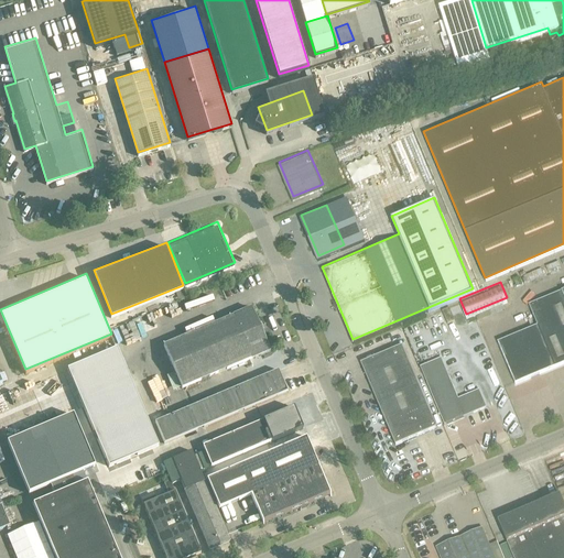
[(563,285),(529,301),(537,320),(497,337),(514,379),(563,358),(563,285)]
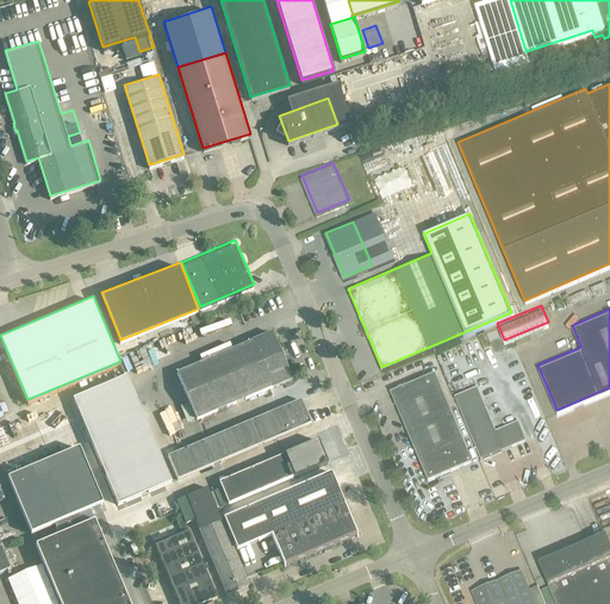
[(485,324),(490,337),(496,335),(491,323),(485,324)]
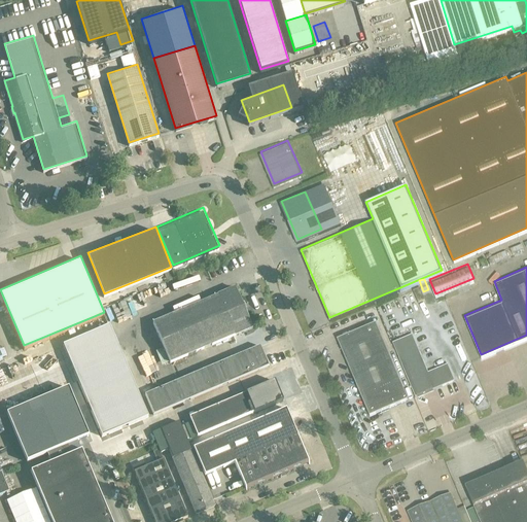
[(146,283),(128,291),(130,298),(126,300),(128,306),(151,296),(146,283)]
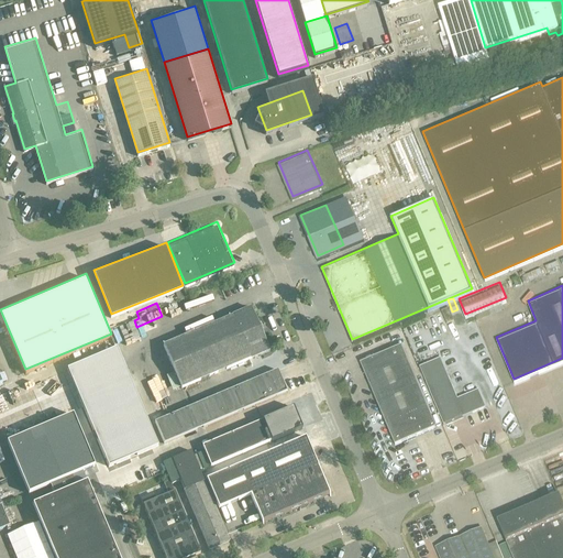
[(251,303),(163,341),(181,383),(269,346),(251,303)]
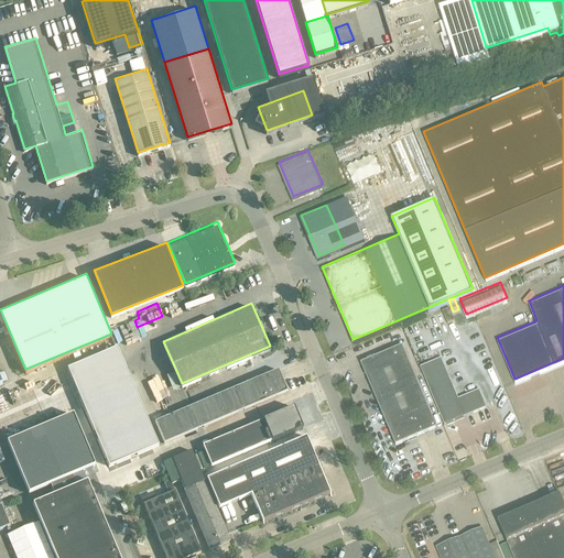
[(447,319),(454,316),(448,303),(442,306),(447,319)]
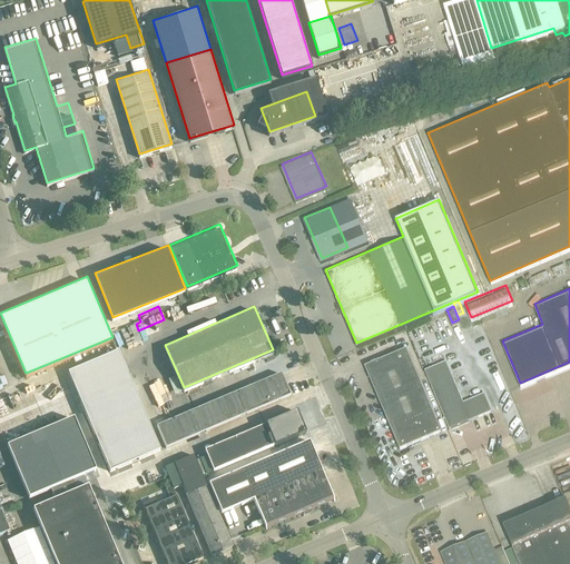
[(364,363),(399,445),(441,428),(416,368),(420,367),(418,360),(413,362),(406,345),(364,363)]
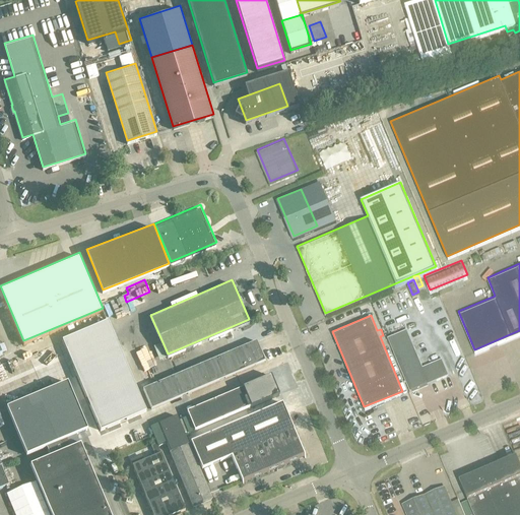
[(108,318),(62,337),(101,427),(146,407),(108,318)]
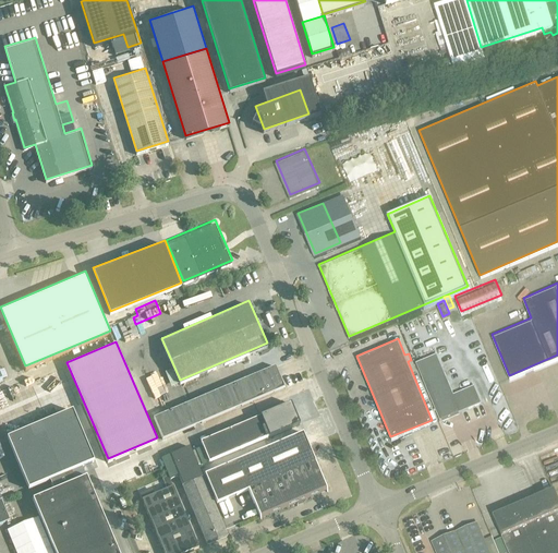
[(473,381),(452,389),(436,350),(415,359),(439,417),(481,398),(473,381)]
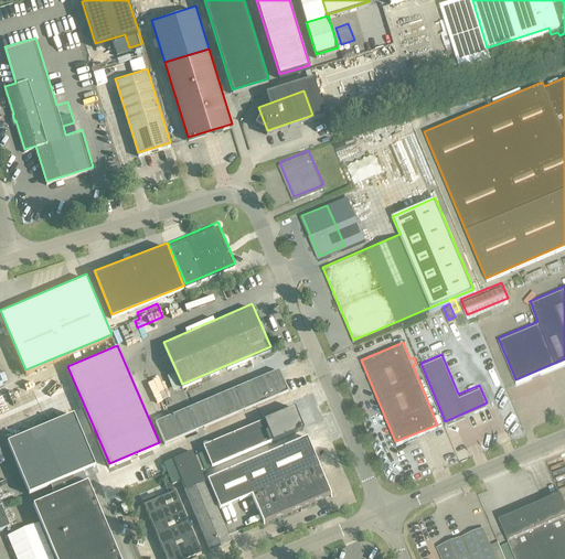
[(164,440),(287,387),(278,366),(156,419),(164,440)]
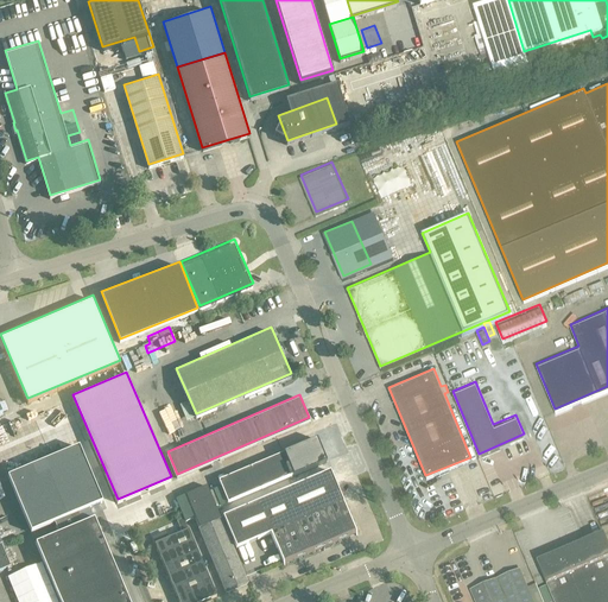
[(227,499),(292,470),(290,463),(323,449),(314,426),(280,441),(283,449),(217,476),(227,499)]
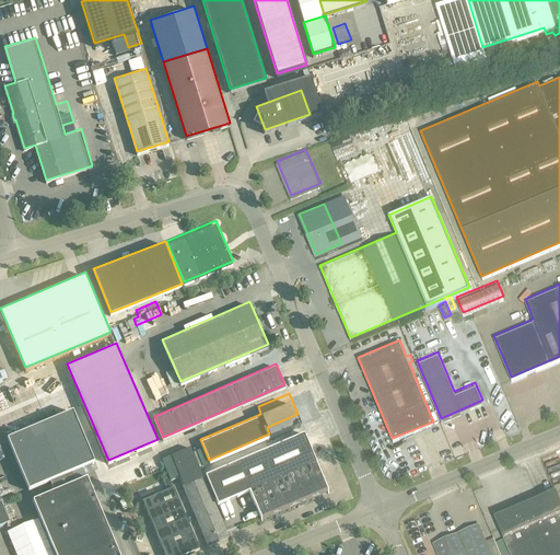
[(33,497),(56,554),(119,554),(86,475),(77,478),(72,469),(94,459),(72,407),(7,435),(28,487),(58,475),(62,485),(33,497)]
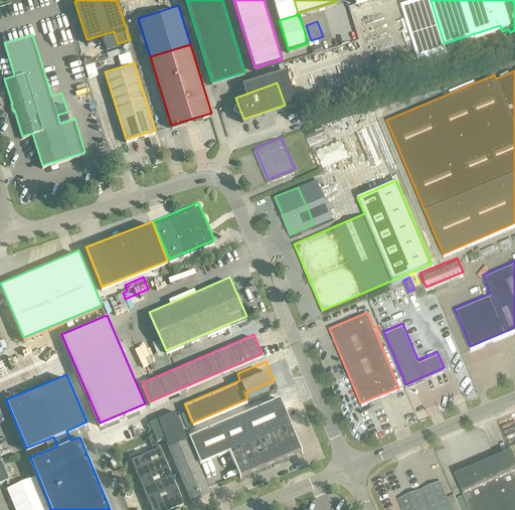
[(240,476),(302,450),(303,454),(304,453),(279,394),(188,433),(199,460),(228,448),(241,479),(242,479),(240,476)]
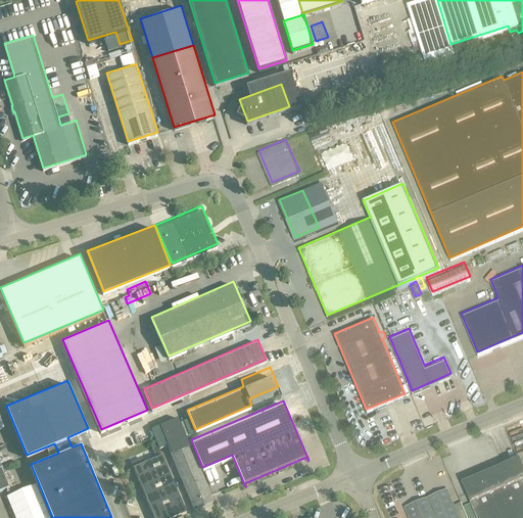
[(171,451),(190,443),(178,415),(159,422),(171,451)]
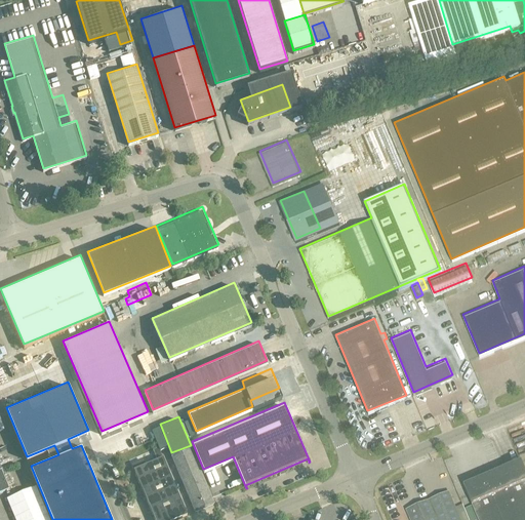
[(157,456),(162,454),(158,444),(153,446),(157,456)]
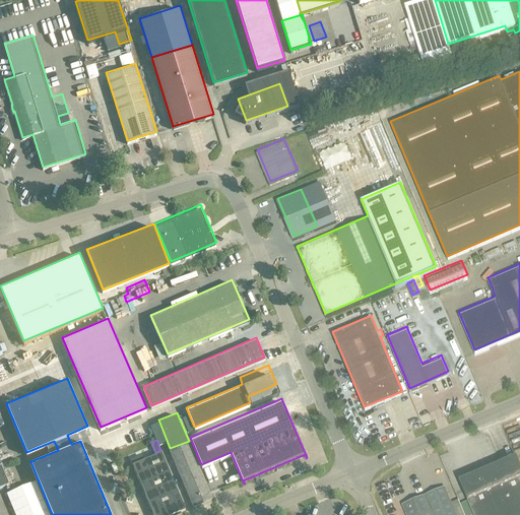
[(171,449),(193,503),(211,495),(189,441),(171,449)]
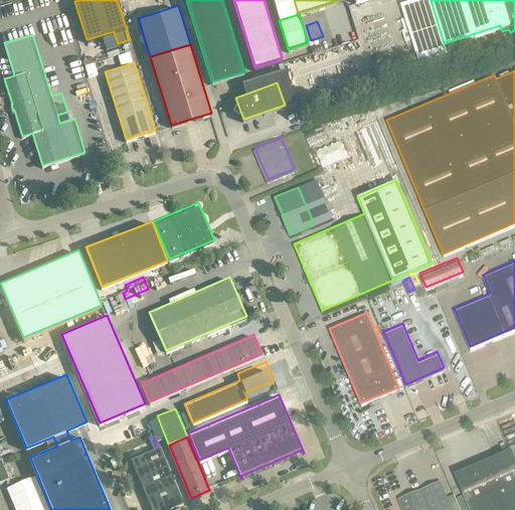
[(131,458),(153,509),(163,509),(183,502),(160,446),(131,458)]
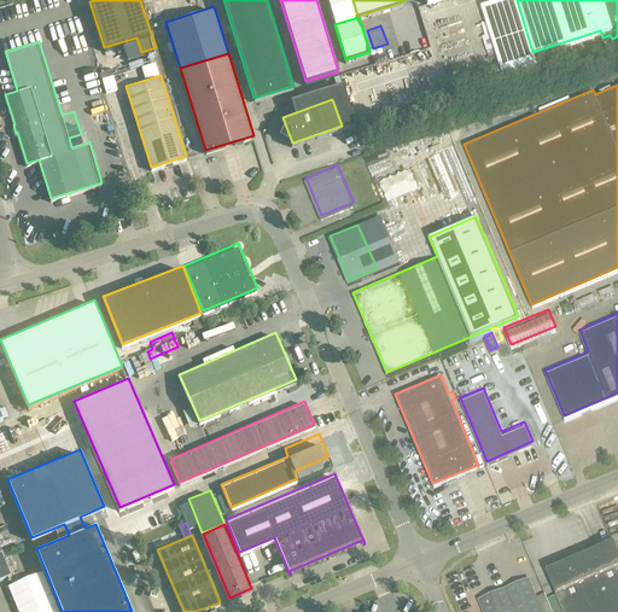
[(9,611),(0,590),(0,576),(11,572),(0,546),(0,611),(9,611)]
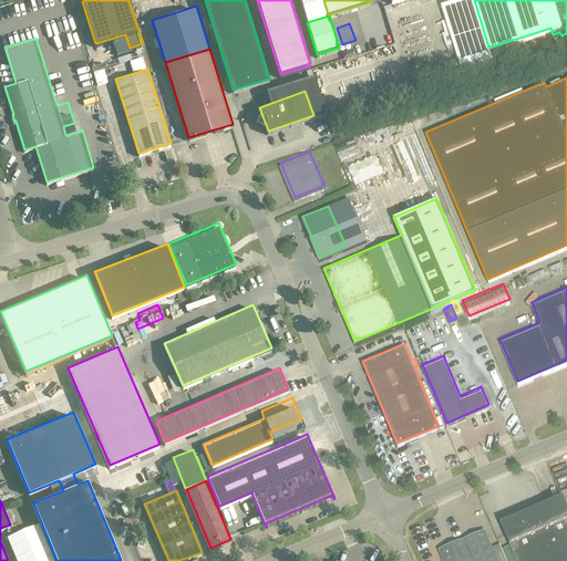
[(566,560),(566,502),(548,511),(544,501),(519,511),(524,521),(505,530),(518,560),(566,560)]
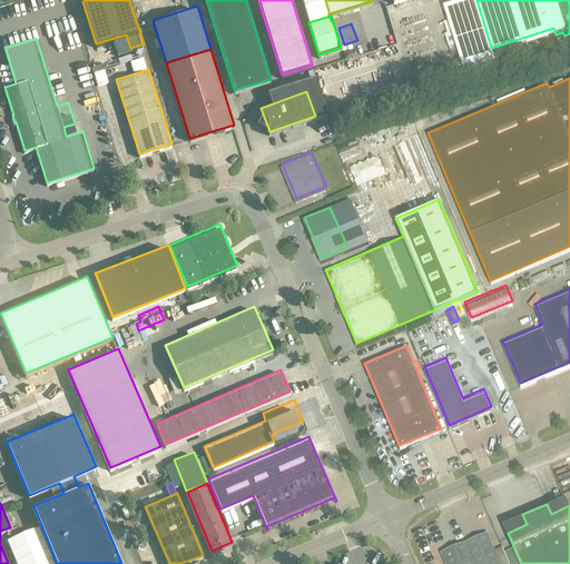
[(56,563),(39,523),(7,536),(18,563),(56,563)]
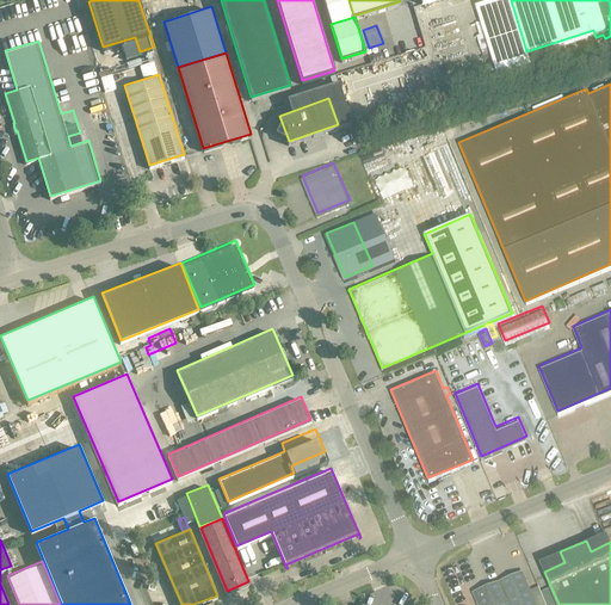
[(537,604),(522,568),(473,588),(479,604),(537,604)]
